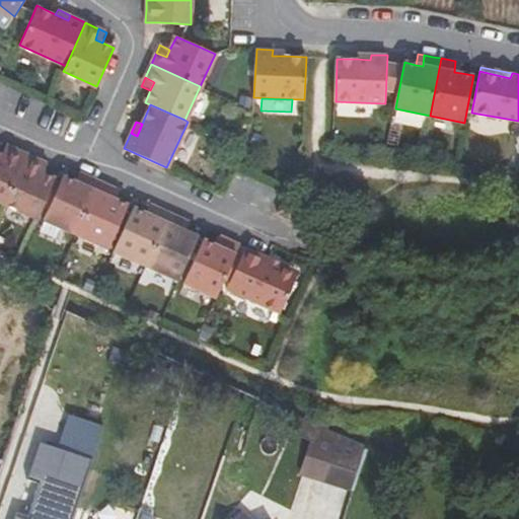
[(4,145),(0,153),(9,157),(12,148),(4,145)]
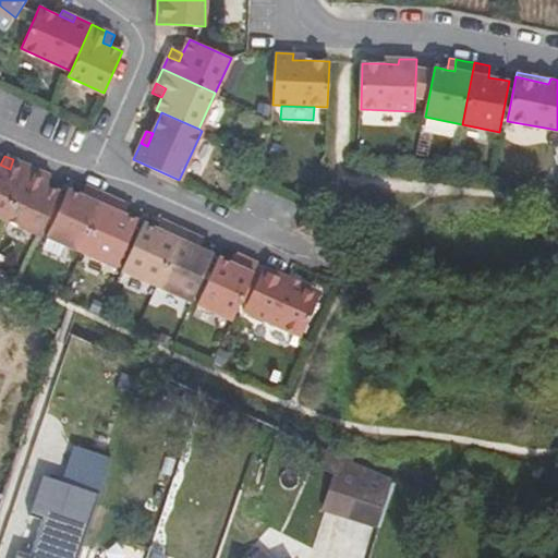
[(0,217),(4,219),(27,166),(13,159),(10,169),(0,165),(0,164),(0,217)]
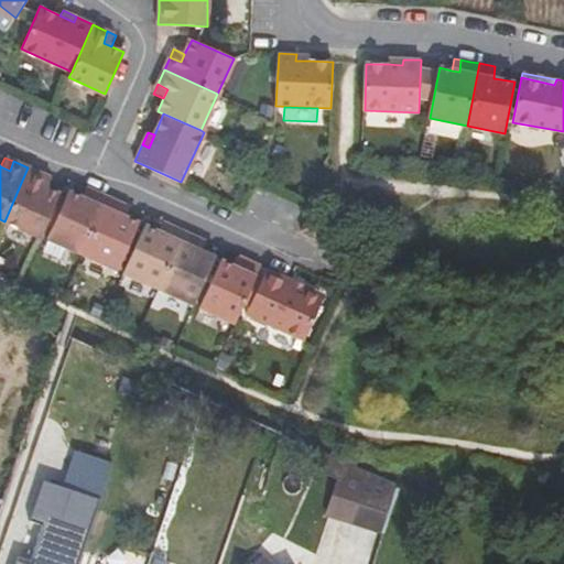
[(47,188),(45,187),(38,184),(42,174),(28,167),(4,221),(40,237),(60,194),(47,188)]
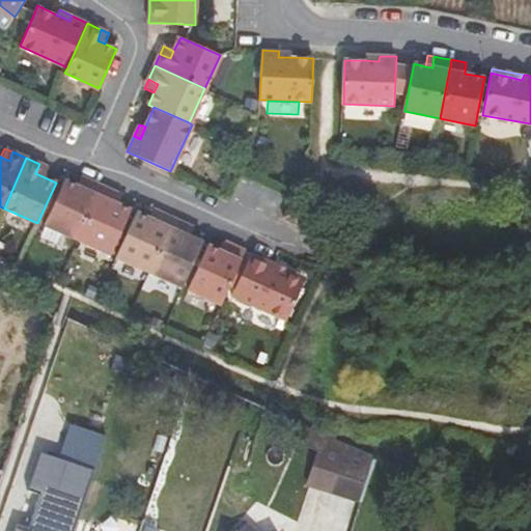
[(43,176),(46,166),(39,164),(35,173),(43,176)]
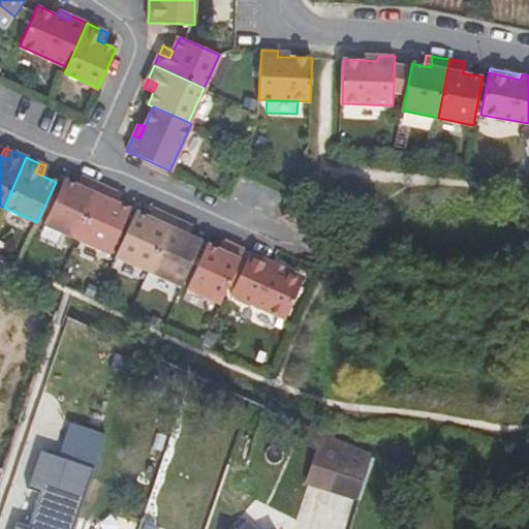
[(80,176),(74,185),(82,188),(86,179),(80,176)]
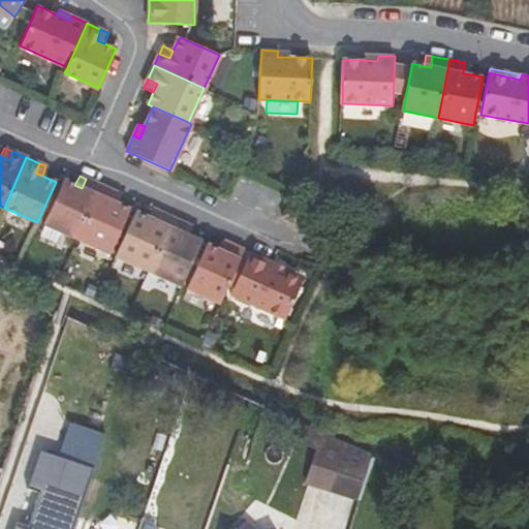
[(43,222),(78,238),(100,185),(86,179),(82,188),(74,185),(69,183),(62,180),(43,222)]
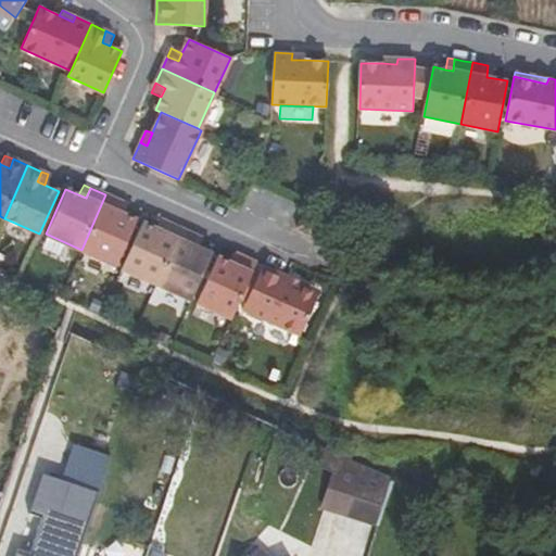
[(117,212),(123,202),(105,194),(81,250),(113,265),(135,220),(129,217),(125,215),(117,212)]
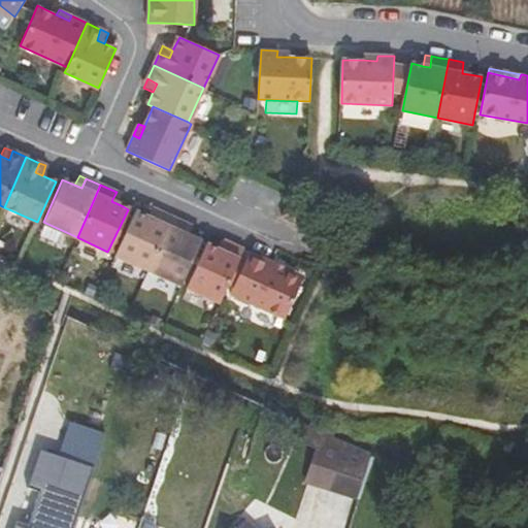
[(119,204),(122,195),(117,192),(111,201),(119,204)]
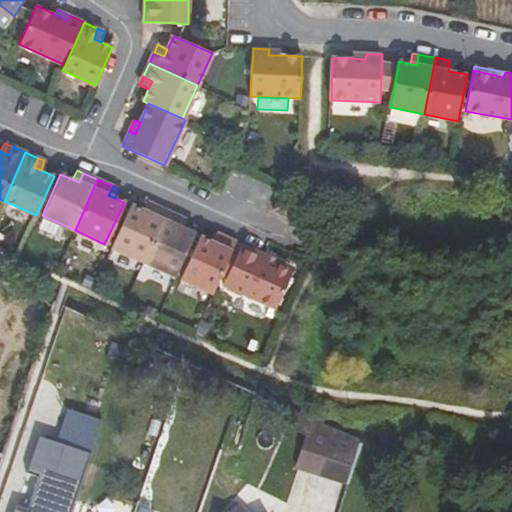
[(280,200),(276,208),(288,214),(292,206),(280,200)]
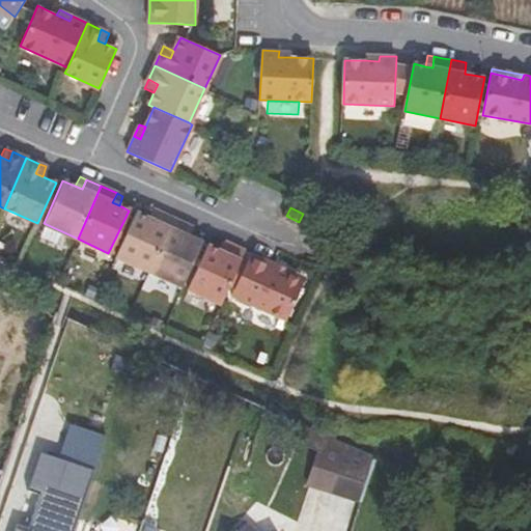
[(150,208),(146,219),(152,221),(158,212),(150,208)]
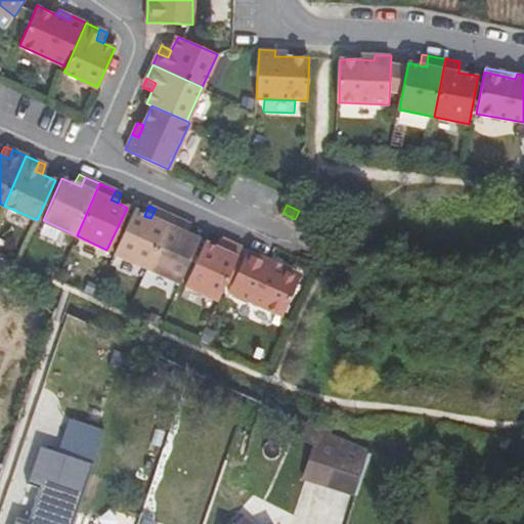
[(144,216),(134,211),(114,253),(147,268),(171,216),(156,209),(150,218),(144,216)]
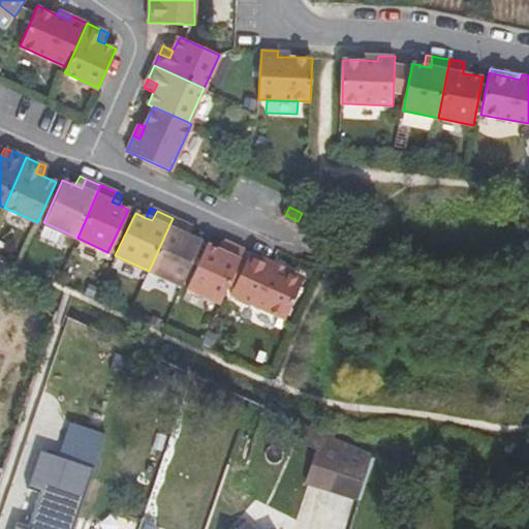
[(195,240),(189,238),(183,235),(187,224),(173,218),(149,271),(182,286),(201,243),(195,240)]
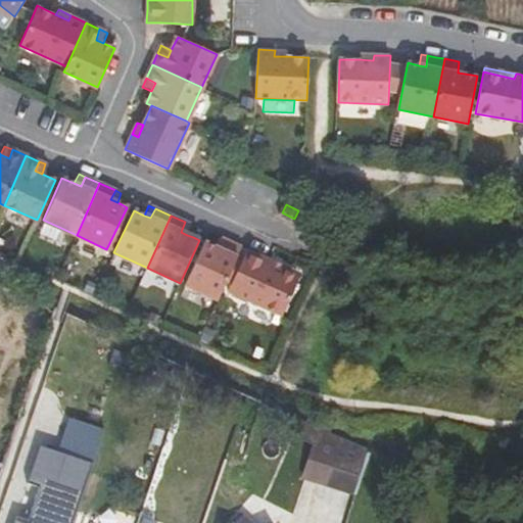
[(187,235),(191,225),(185,222),(181,232),(187,235)]
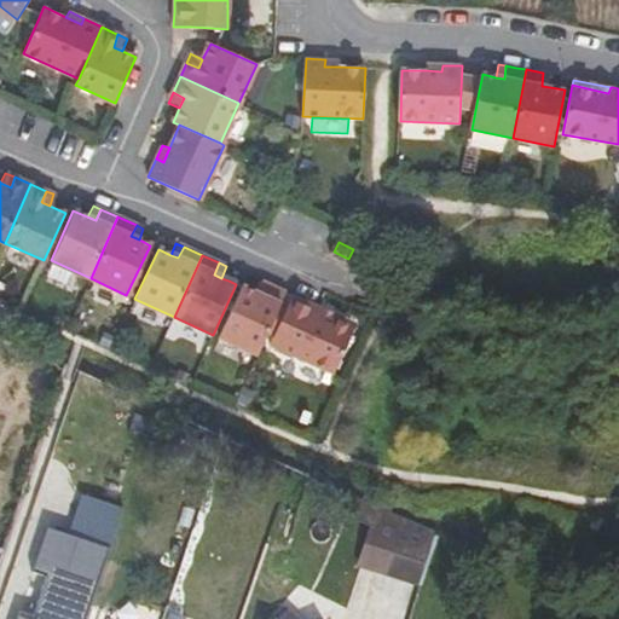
[(259,281),(253,291),(260,295),(265,283),(259,281)]
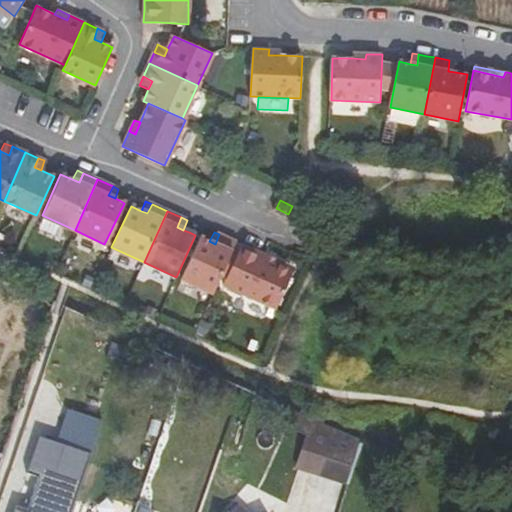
[(215,244),(209,241),(198,236),(180,278),(212,293),(235,241),(219,234),(215,244)]
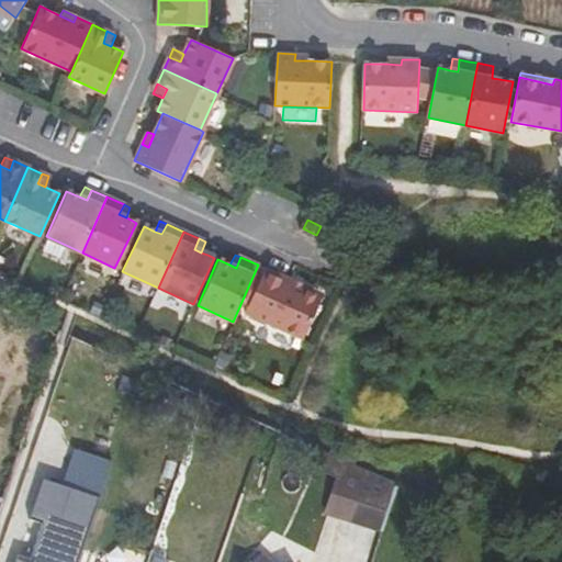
[(300,337),(318,296),(290,283),(291,280),(281,276),(263,268),(245,312),(300,337)]
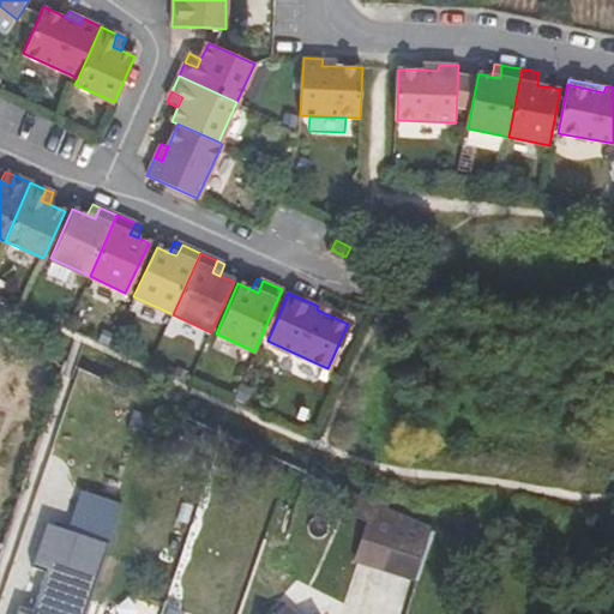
[(349,320),(318,306),(317,309),(348,324),(349,320)]
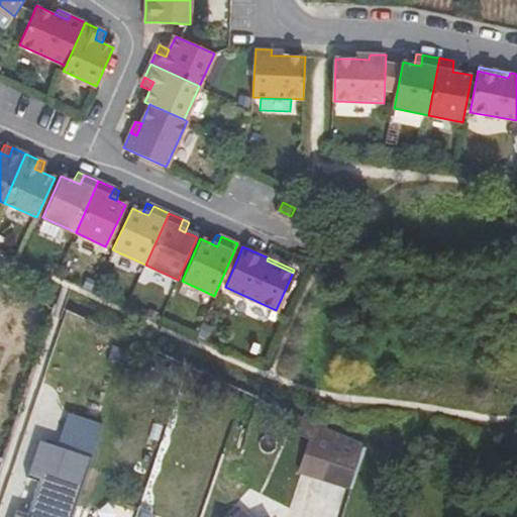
[(71,516),(105,424),(70,413),(60,444),(41,439),(30,478),(41,481),(30,514),(18,510),(15,516),(71,516)]
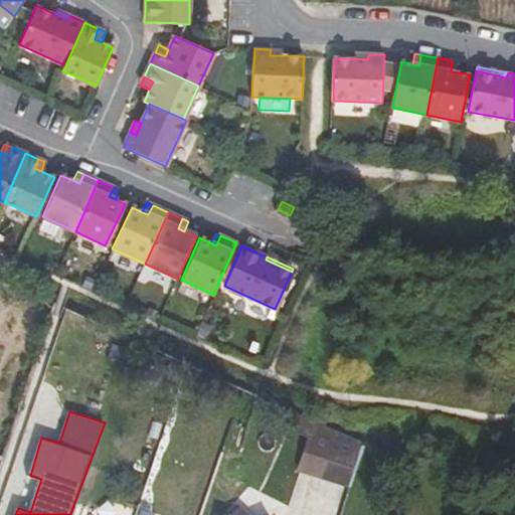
[(294,413),(289,430),(307,438),(296,472),(348,489),(364,446),(294,413)]
